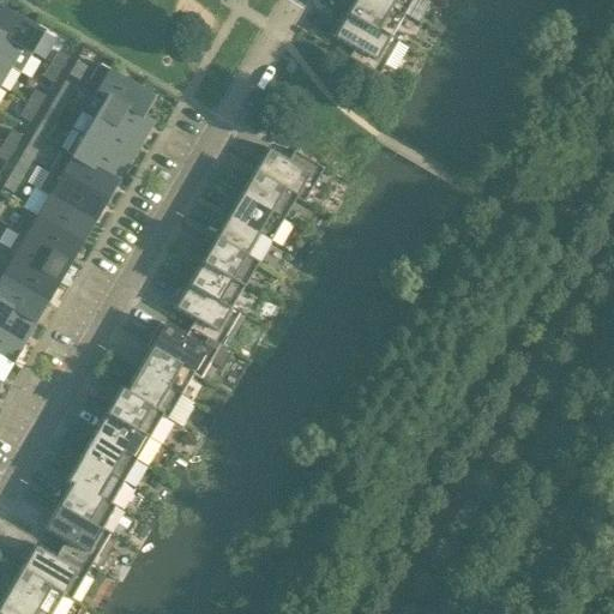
[(374,0),(356,0),(349,13),(348,14),(390,38),(391,37),(403,17),(374,0)]
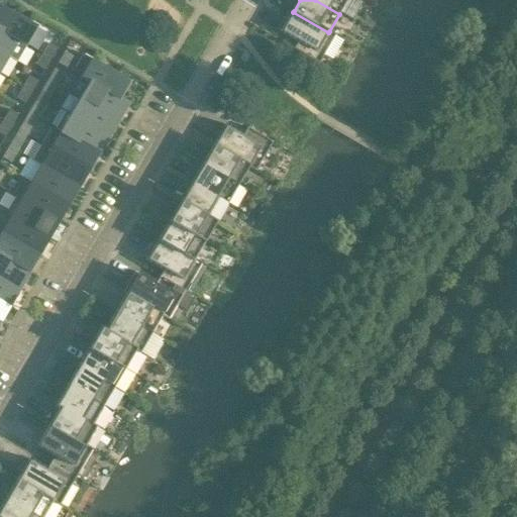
[(315,0),(339,14),(346,0),(315,0)]
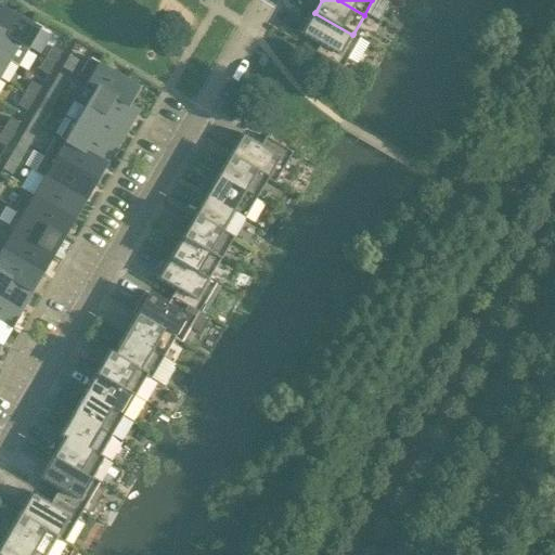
[(1,7),(0,9),(0,31),(20,43),(18,44),(28,50),(39,29),(1,7)]
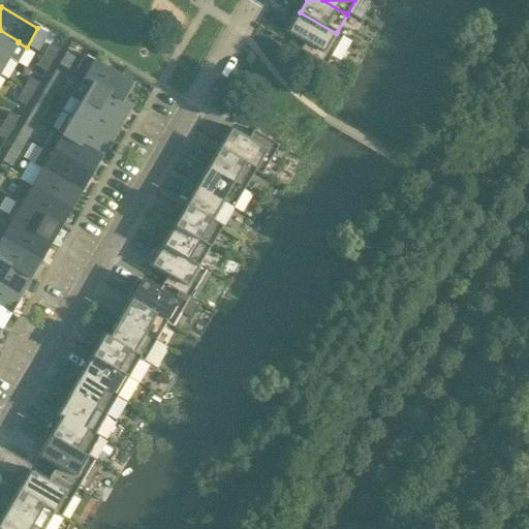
[(300,12),(301,11),(296,8),(283,29),(305,42),(300,51),(325,65),(343,35),(337,32),(336,33),(300,12)]
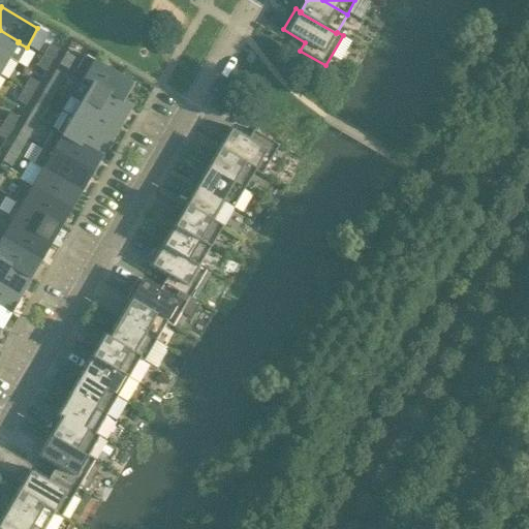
[(27,48),(18,42),(19,41),(0,30),(0,53),(8,58),(18,63),(27,48)]
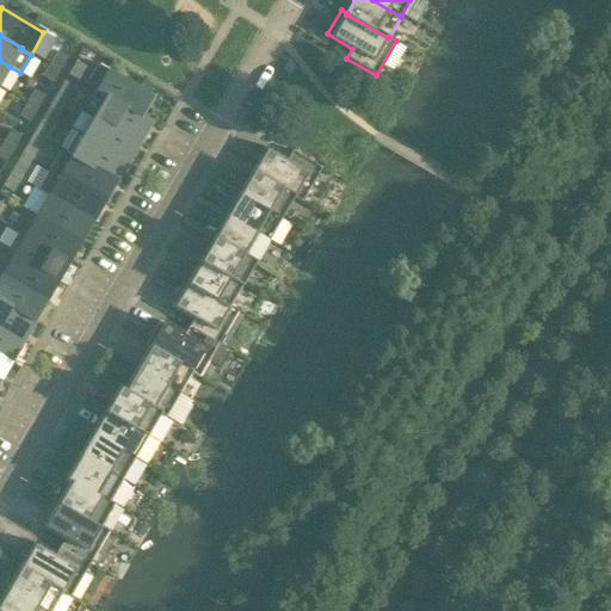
[(57,51),(50,65),(60,69),(67,57),(57,51)]
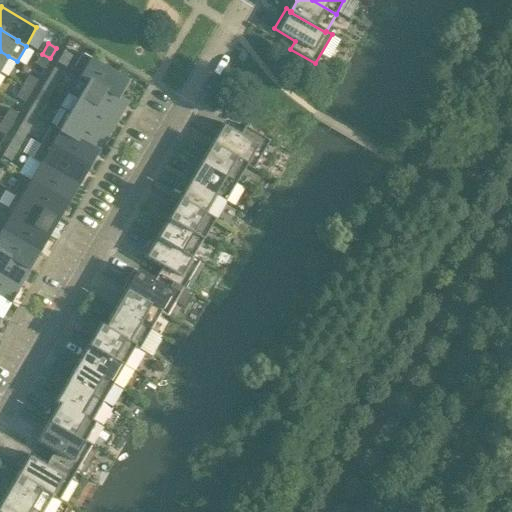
[(0,70),(8,56),(0,51),(0,70)]
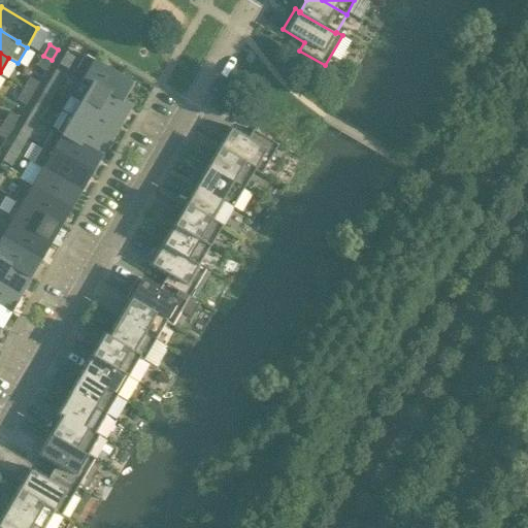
[(66,53),(59,65),(67,69),(74,58),(66,53)]
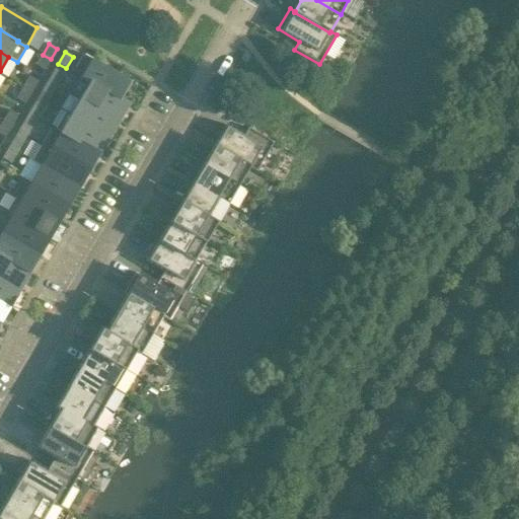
[(51,59),(43,55),(35,66),(44,70),(51,59)]
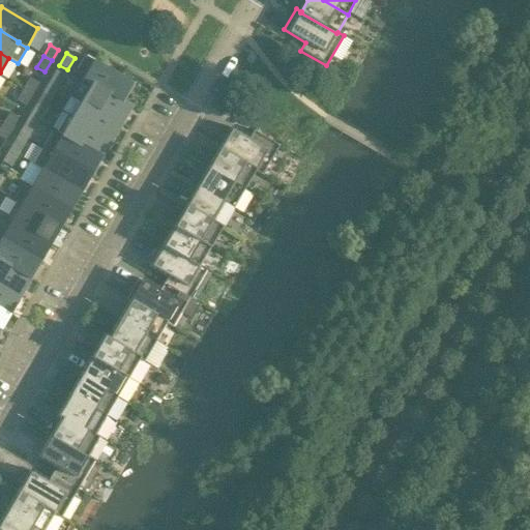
[(130,83),(94,61),(85,56),(74,76),(91,86),(92,84),(120,100),(120,99),(130,83)]
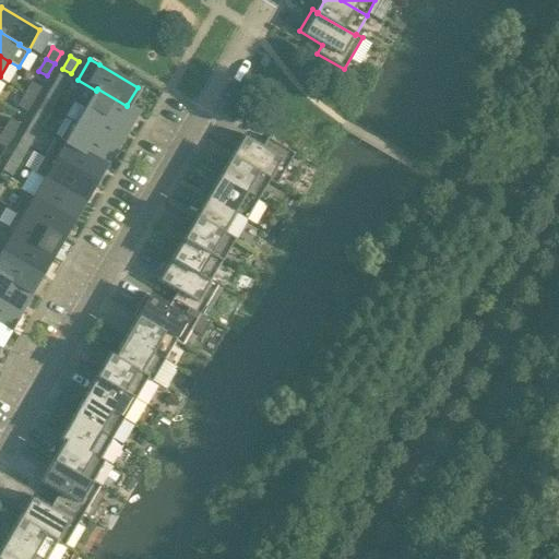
[(59,74),(51,86),(60,92),(68,80),(59,74)]
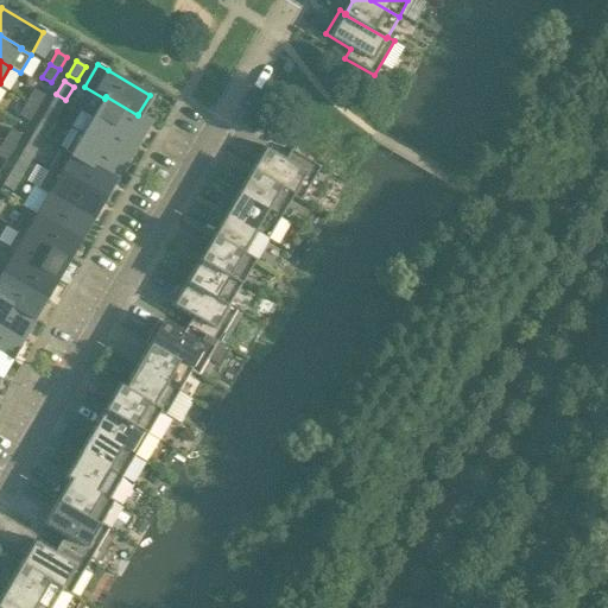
[(26,103),(36,109),(44,96),(35,90),(26,103)]
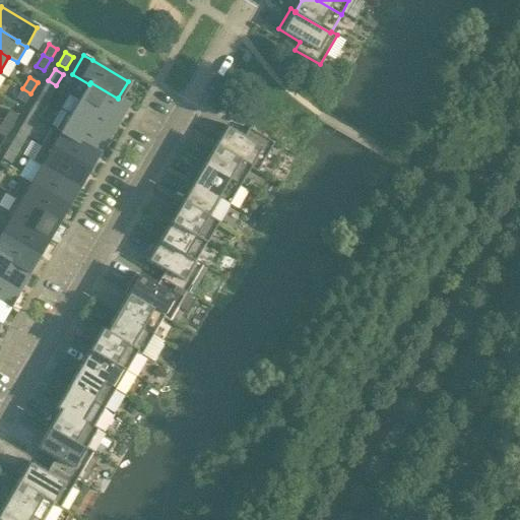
[(56,85),(48,80),(42,91),(50,96),(56,85)]
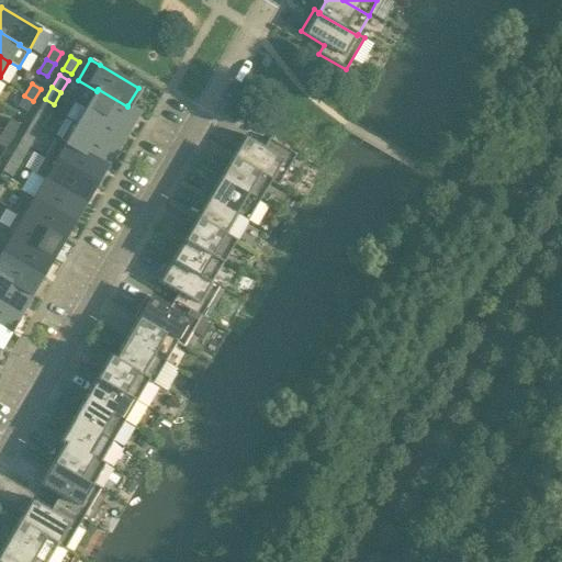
[(98,89),(97,91),(87,108),(128,131),(139,112),(127,105),(127,107),(98,89)]
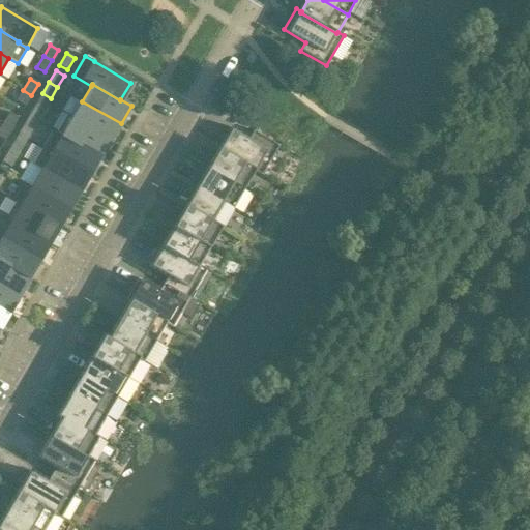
[(25,106),(31,95),(23,90),(17,101),(25,106)]
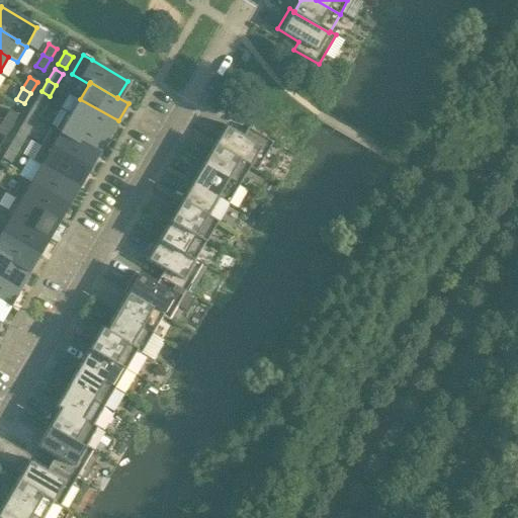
[(80,99),(71,115),(70,115),(106,137),(105,138),(107,140),(118,120),(80,99)]
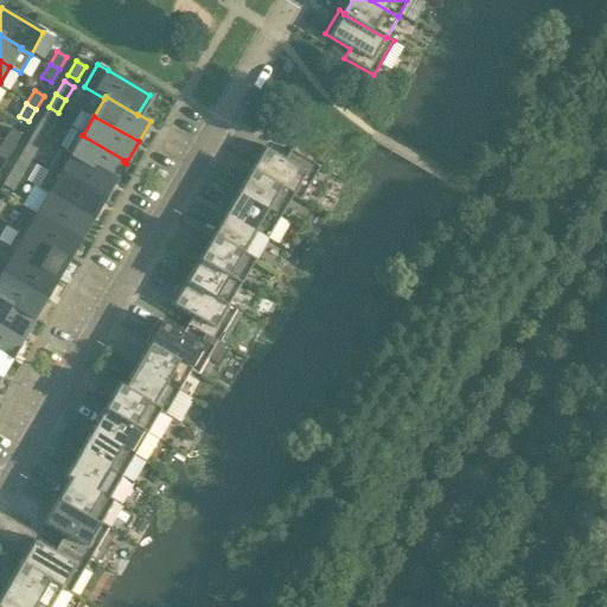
[(40,121),(33,133),(43,139),(50,126),(40,121)]
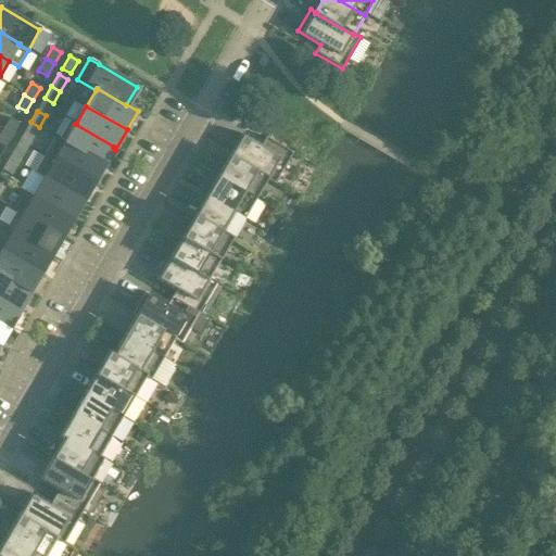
[(3,130),(12,136),(19,124),(10,118),(3,130)]
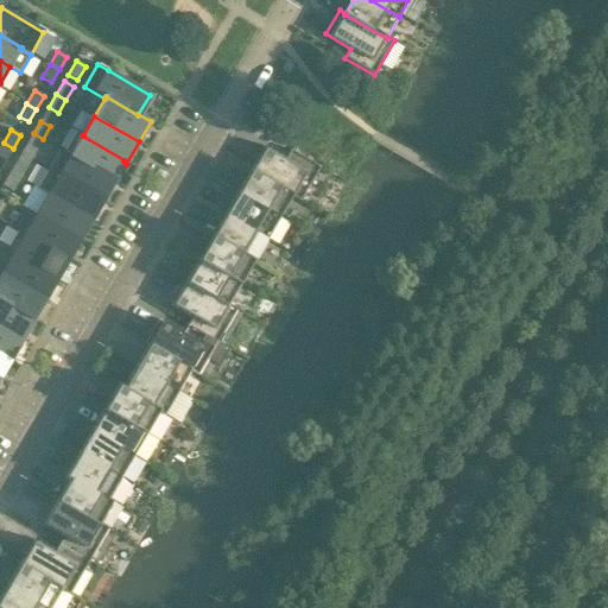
[(71,156),(113,181),(124,162),(125,160),(82,135),(83,135),(77,132),(64,153),(70,157),(71,156)]
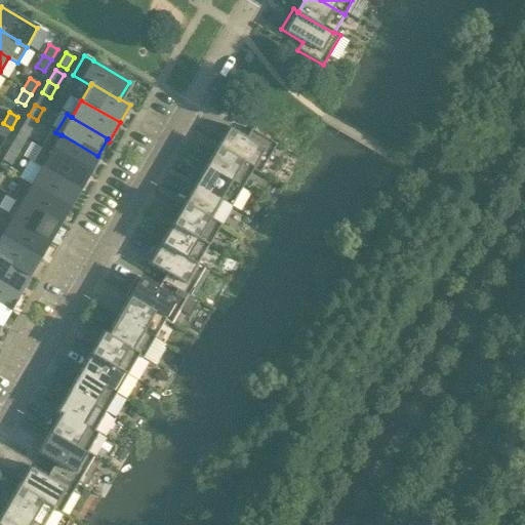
[(37,120),(29,115),(22,126),(30,131),(37,120)]
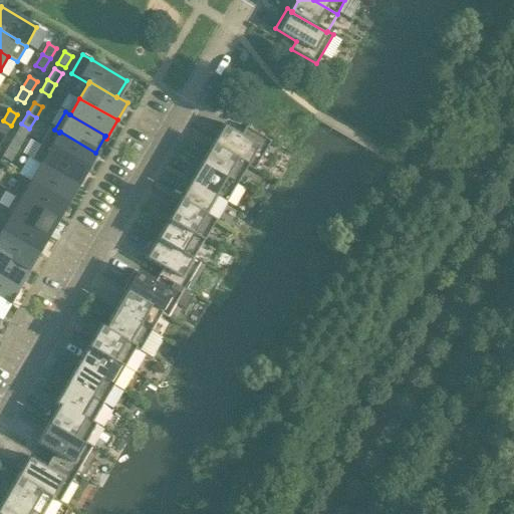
[(0,134),(4,137),(11,125),(3,120),(0,124),(0,134)]
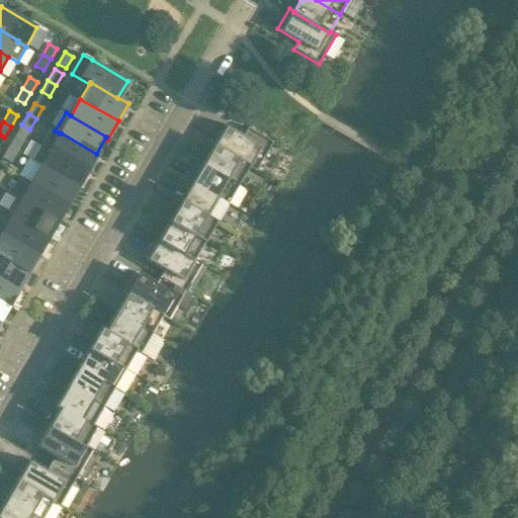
[(250,167),(249,168),(256,172),(273,143),(247,127),(243,136),(222,123),(209,145),(214,147),(250,167)]
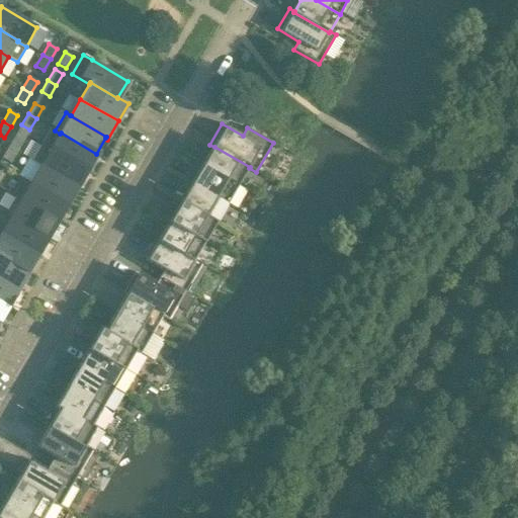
[(41,145),(51,150),(86,170),(96,154),(61,133),(60,134),(55,131),(51,128),(41,145)]
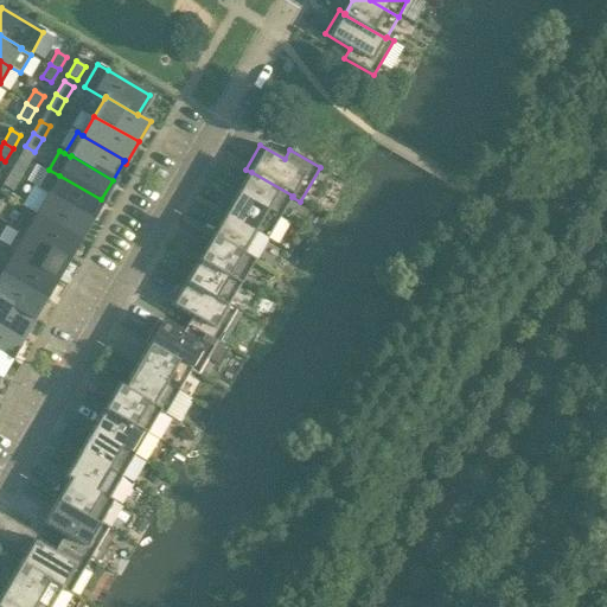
[(18,160),(10,173),(19,178),(27,165),(18,160)]
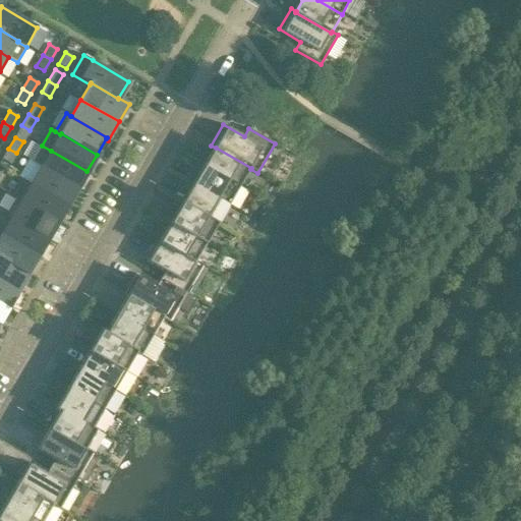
[(87,171),(51,151),(42,146),(33,162),(41,167),(76,188),(87,171)]
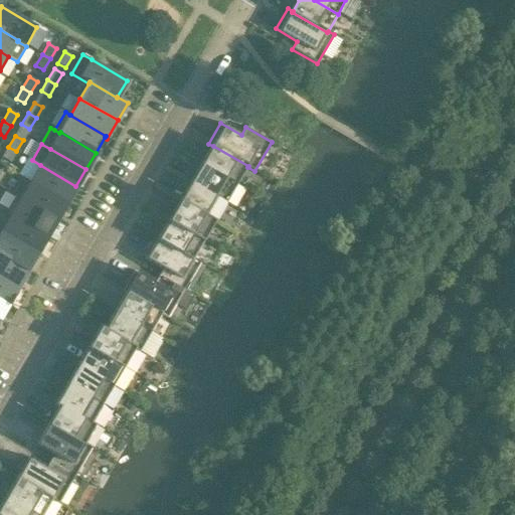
[(237,185),(247,167),(248,166),(213,146),(202,164),(237,185)]
